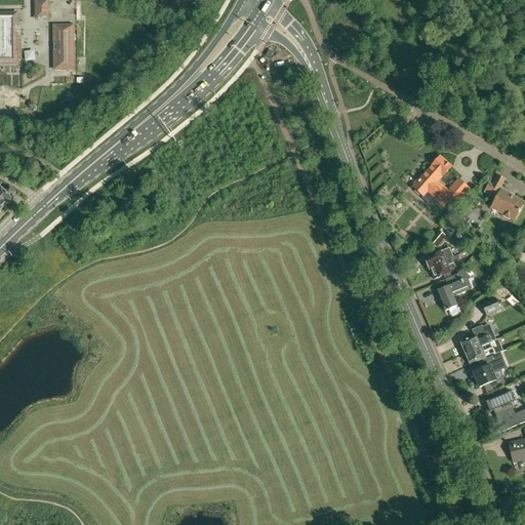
[(0,13),(0,64),(17,64),(17,57),(21,57),(21,38),(17,38),(17,32),(12,32),(12,27),(17,27),(16,13),(0,13)]
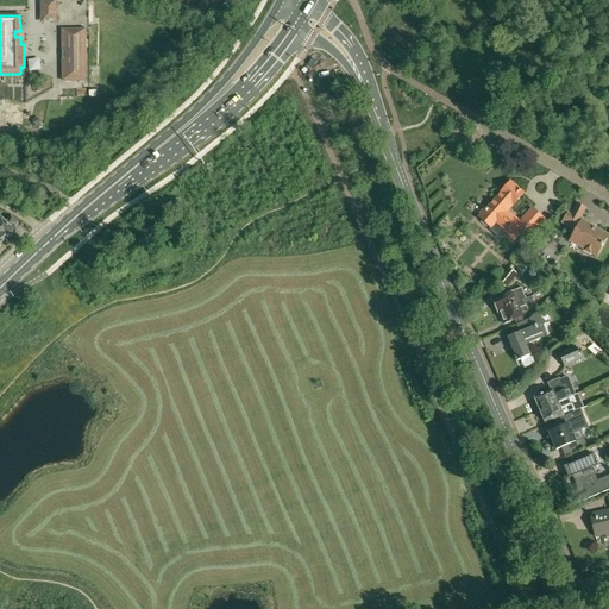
[(63,58),(63,81),(86,81),(85,30),(62,30),(63,52),(68,52),(68,58),(63,58)]
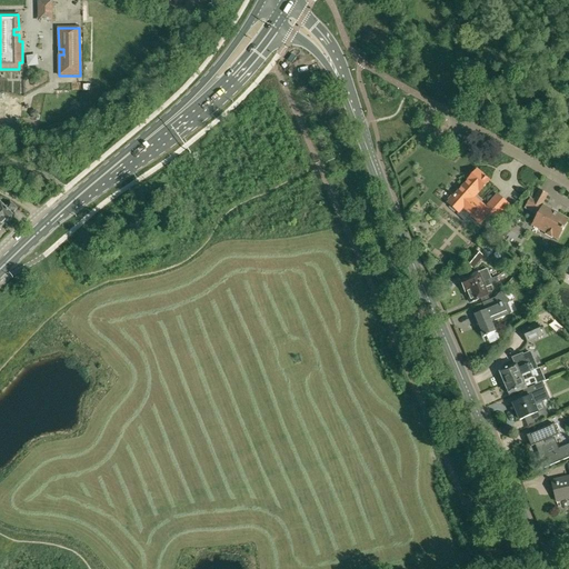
[(473,197),(479,190),(480,191),(489,181),(477,170),(468,180),(456,195),(455,193),(449,199),(450,201),(448,203),(458,212),(462,208),(481,225),(486,219),(492,225),(509,206),(497,195),(486,208),(473,197)]
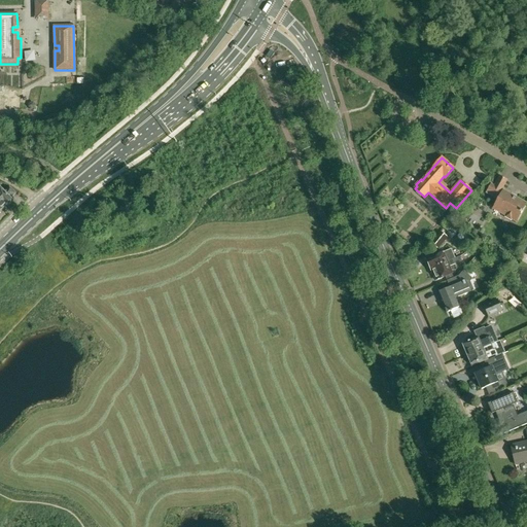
[(494,207),(517,220),(526,203),(501,189),(506,180),(500,176),(493,188),(490,186),(486,192),(498,199),(494,207)]
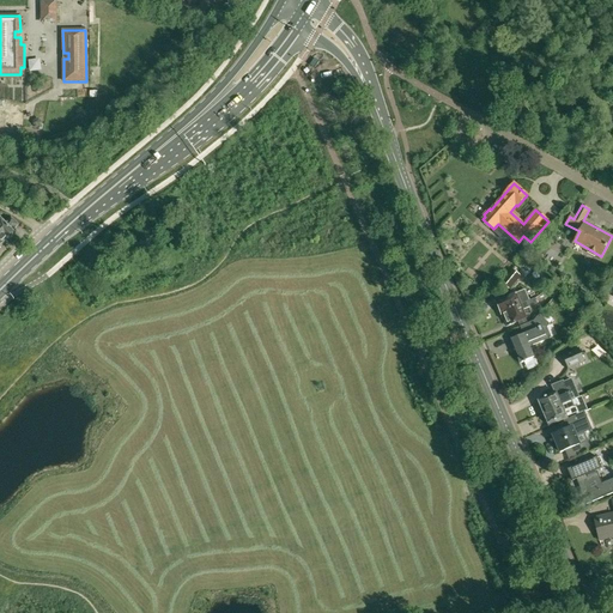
[(0,235),(6,242),(10,238),(11,238),(13,236),(13,235),(14,232),(13,231),(19,225),(11,217),(5,223),(0,218),(0,217),(0,235)]
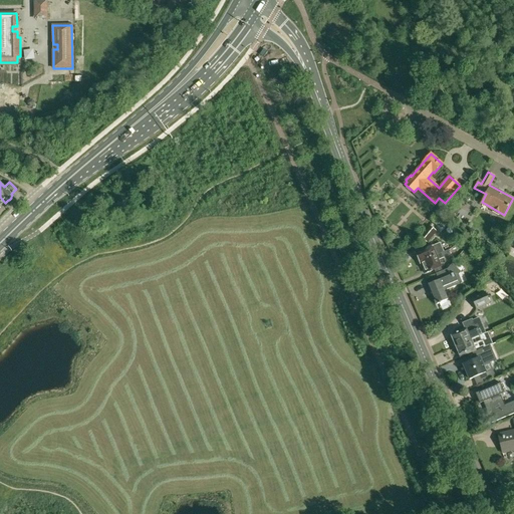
[(451,212),(454,214),(458,213),(459,210),(459,207),(456,205),(451,212)]
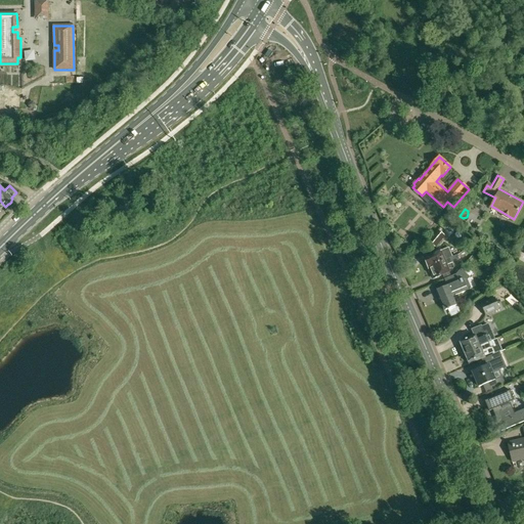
[(430,243),(436,248),(444,237),(438,232),(430,243)]
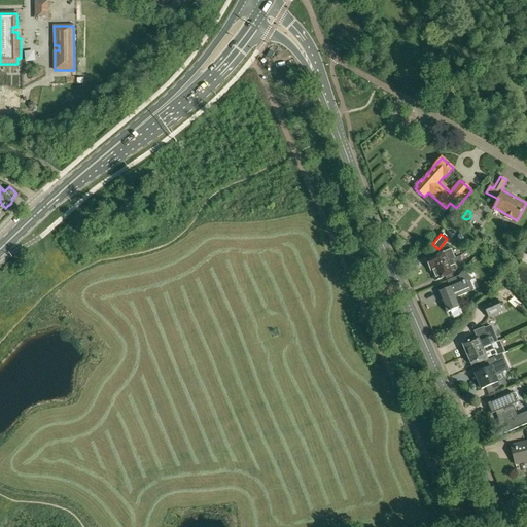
[(480,243),(469,251),(476,256),(483,247),(480,243)]
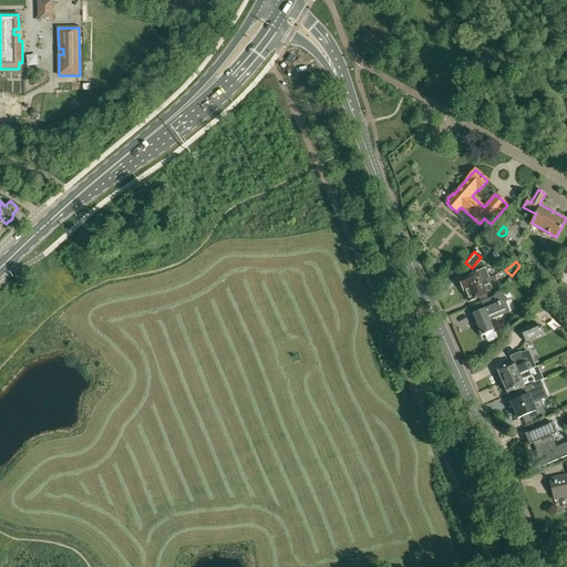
[(485,268),(483,269),(460,279),(460,280),(459,281),(461,287),(462,286),(464,290),(465,289),(481,282),(490,279),(485,268)]
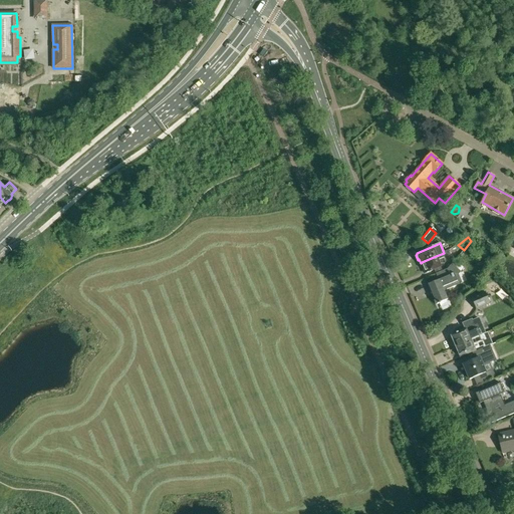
[(449,251),(444,253),(436,256),(422,262),(426,273),(441,267),(438,260),(451,254),(449,251)]
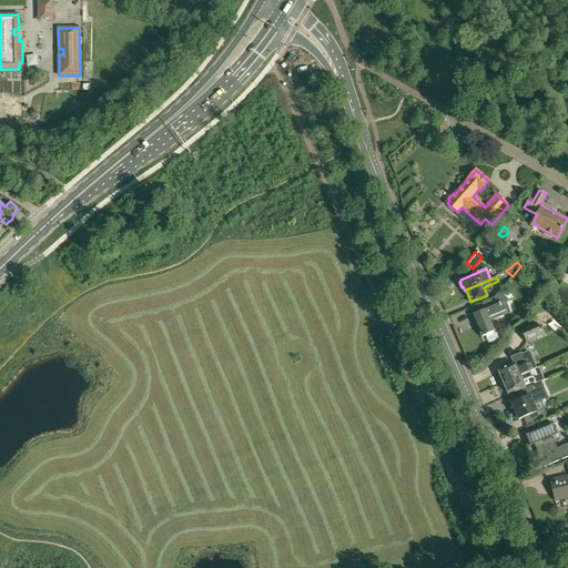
[(499,292),(495,297),(482,303),(484,310),(474,314),(479,328),(478,330),(480,336),(483,336),(494,332),(490,322),(510,313),(507,304),(509,301),(499,292)]
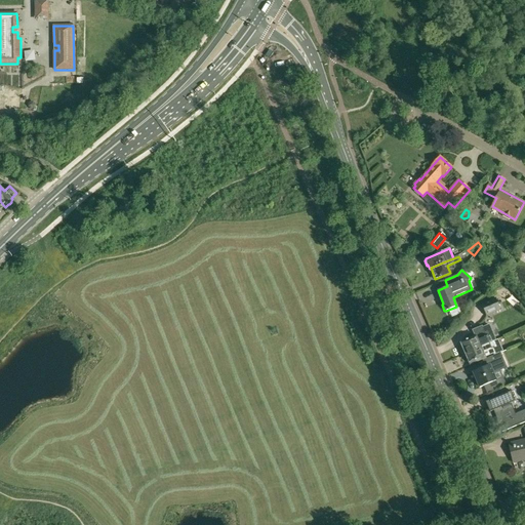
[(486,315),(501,309),(496,296),(481,303),(486,315)]
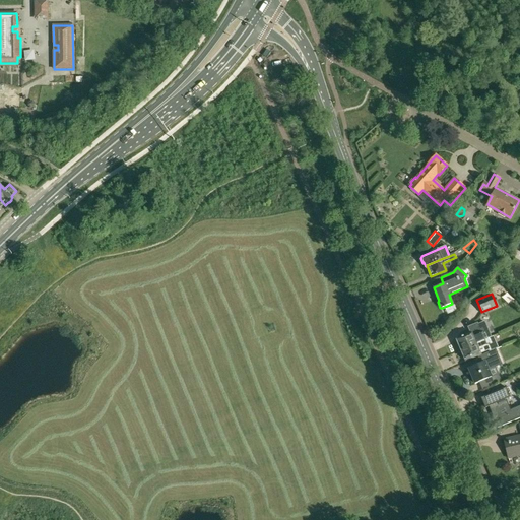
[(468,328),(470,334),(456,340),(457,341),(456,342),(457,346),(459,346),(461,350),(488,338),(484,333),(481,334),(476,324),(468,328)]
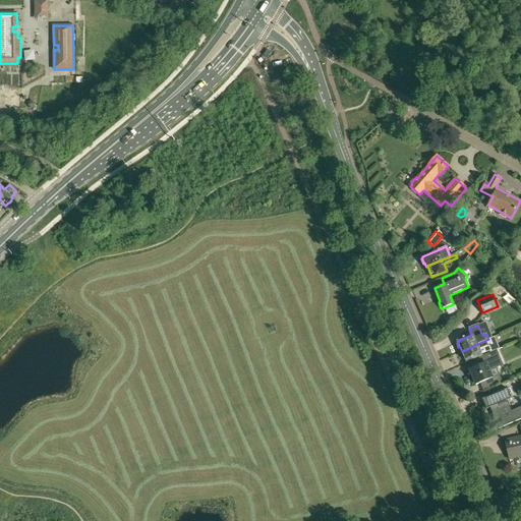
[(466,360),(489,350),(487,347),(490,345),(488,339),(462,351),(463,353),(462,355),(463,358),(465,359),(466,360)]
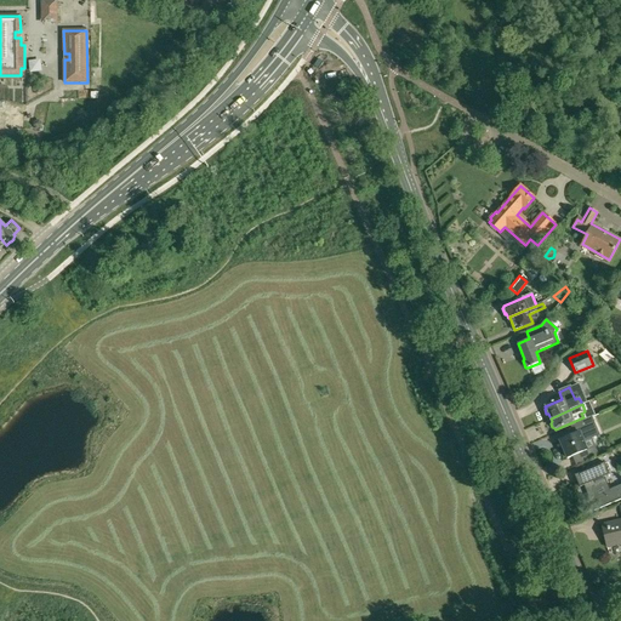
[(590,437),(598,433),(591,417),(571,426),(575,434),(559,442),(567,459),(586,450),(584,444),(591,440),(590,437)]
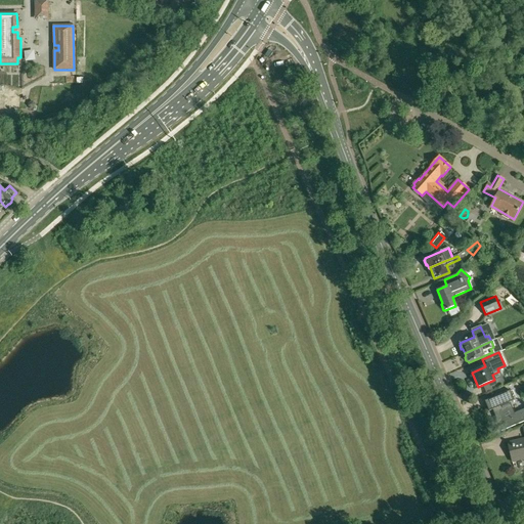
[(510,391),(485,402),(489,411),(493,409),(496,415),(495,416),(501,431),(523,422),(523,409),(513,415),(508,403),(514,400),(510,391)]
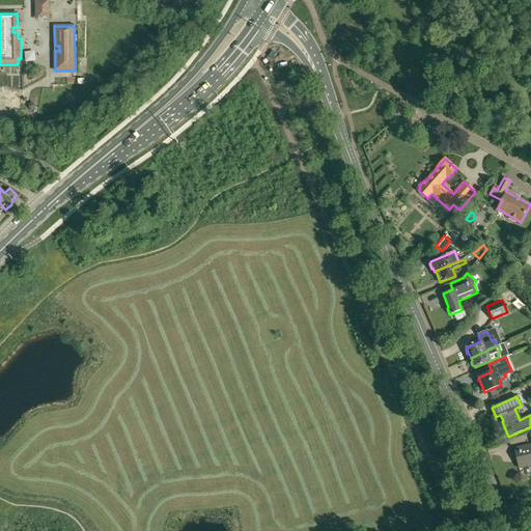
[(520,469),(520,468),(520,467),(530,464),(530,432),(530,434),(530,435),(530,444),(514,449),(520,469)]
